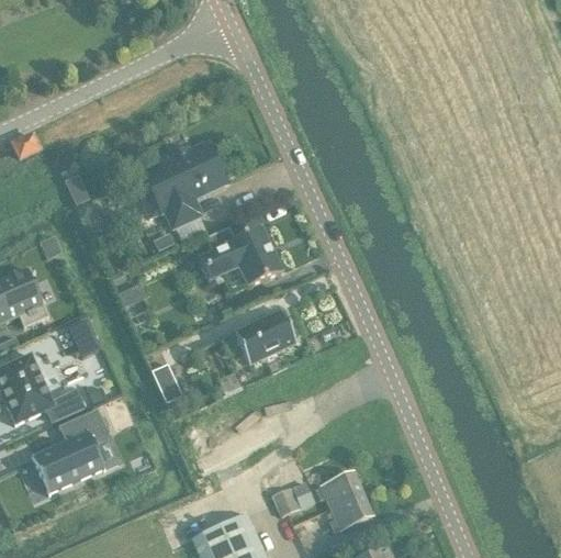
[(20,159),(40,149),(32,134),(12,143),(20,159)]
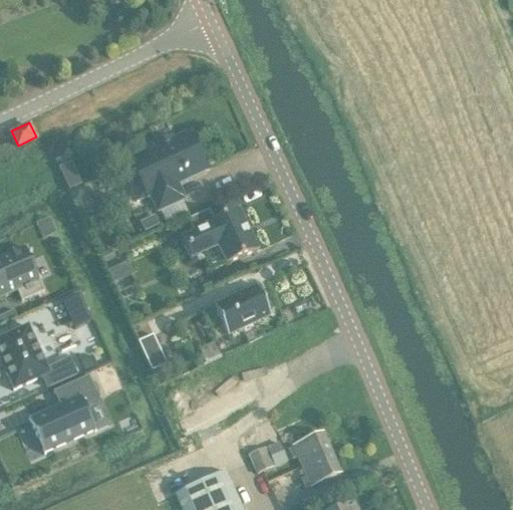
[(142,181),(131,186),(137,200),(152,193),(159,208),(160,208),(183,197),(184,197),(184,195),(182,196),(176,182),(207,167),(203,159),(205,153),(200,142),(194,140),(190,131),(173,139),(171,136),(156,143),(158,146),(132,158),(142,181)]
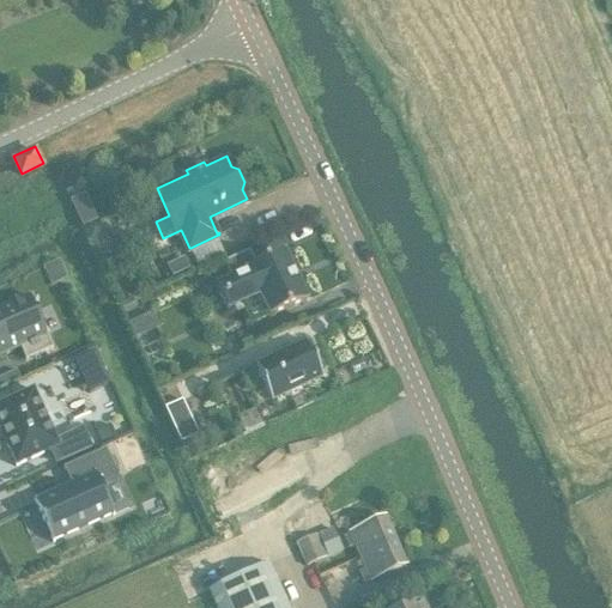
[(308,297),(285,248),(258,261),(248,266),(249,268),(234,277),(217,284),(229,308),(261,292),(271,315),(308,297)]
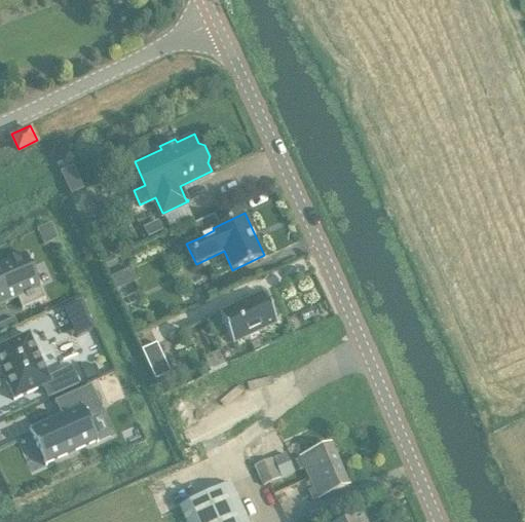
[(216,213),(194,223),(200,237),(214,230),(213,228),(221,224),(216,213)]
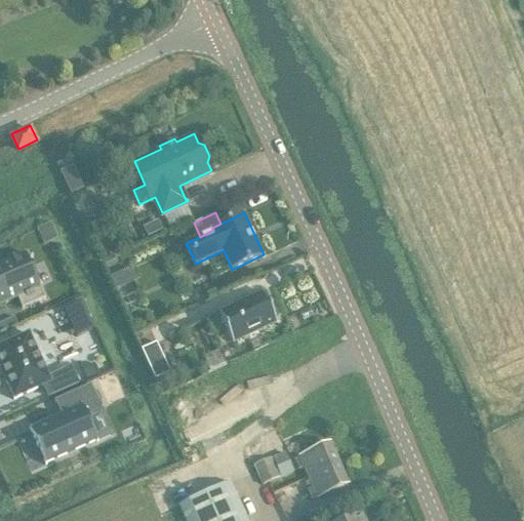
[(0,303),(17,295),(23,307),(46,296),(26,251),(0,263),(0,303)]
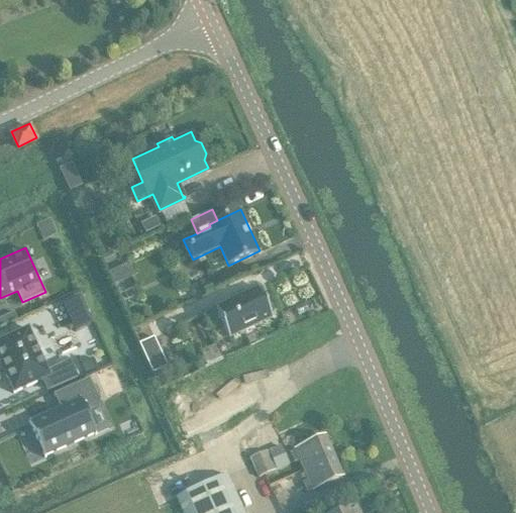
[(273,315),(260,286),(216,306),(229,335),(273,315)]
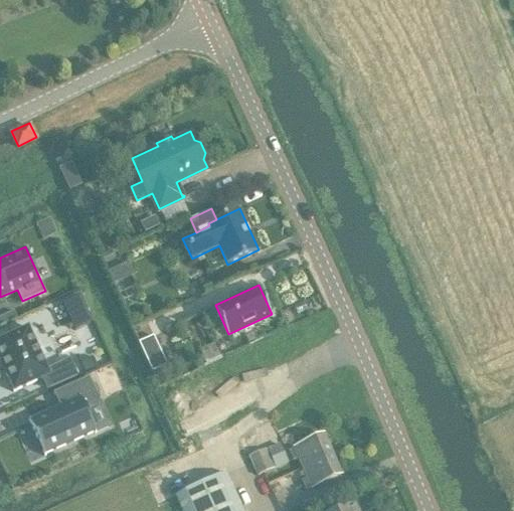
[(79,294),(63,302),(75,328),(92,321),(79,294)]
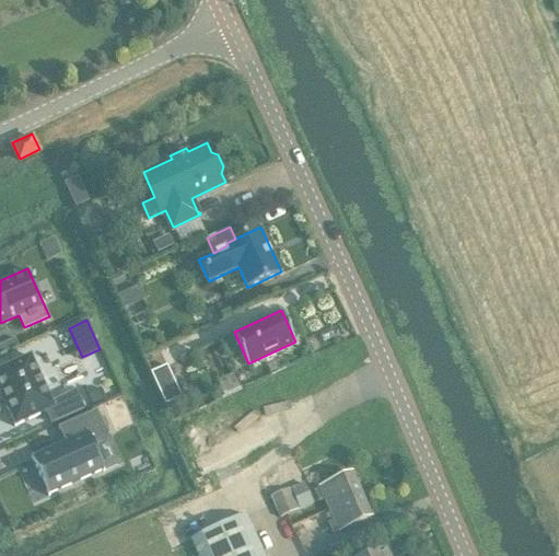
[(16,335),(0,342),(0,350),(20,342),(16,335)]
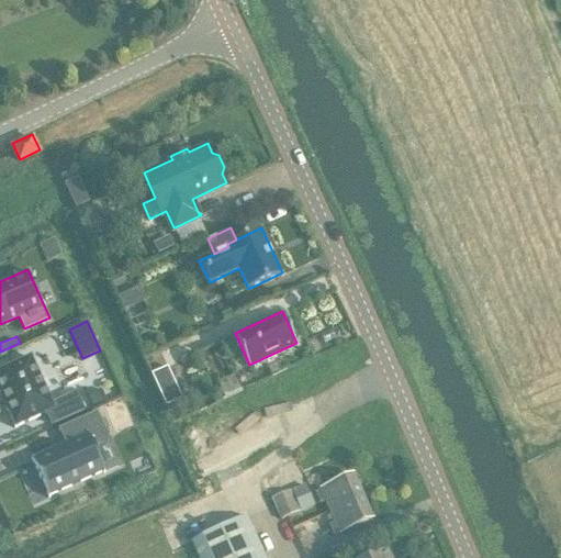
[(0,390),(14,423),(15,425),(18,424),(47,411),(52,422),(83,408),(85,408),(77,390),(52,402),(32,357),(31,355),(29,356),(30,356),(0,368),(0,390)]
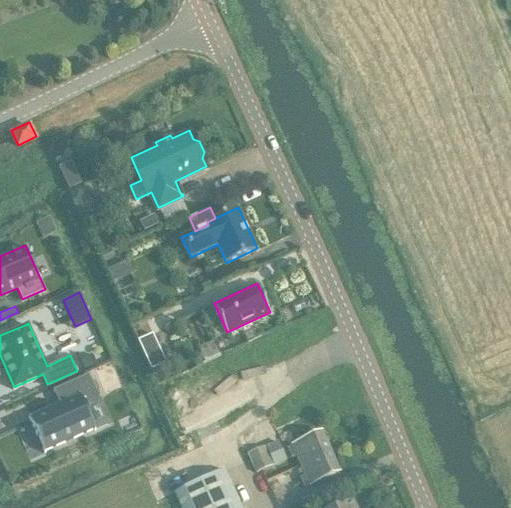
[(167,361),(153,332),(138,339),(152,368),(167,361)]
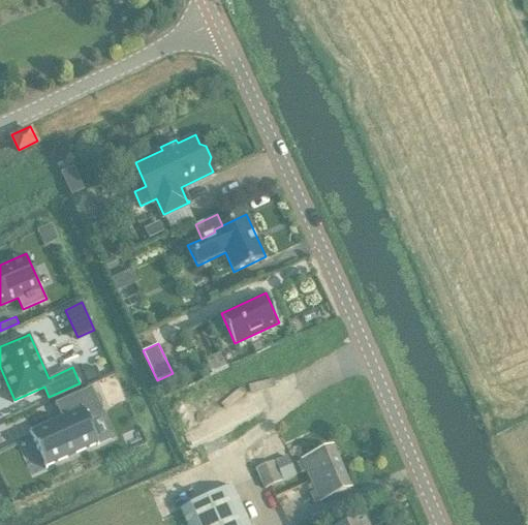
[(95,367),(84,371),(88,380),(99,375),(95,367)]
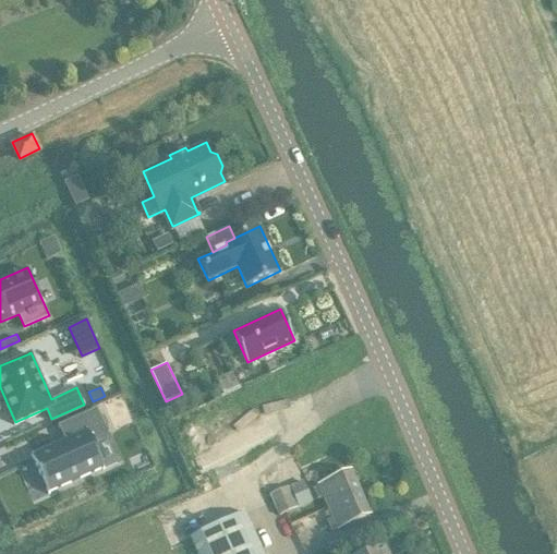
[(33,452),(32,453),(49,492),(50,491),(49,490),(103,466),(104,467),(105,467),(93,440),(108,433),(97,406),(59,423),(65,440),(34,454),(33,452)]
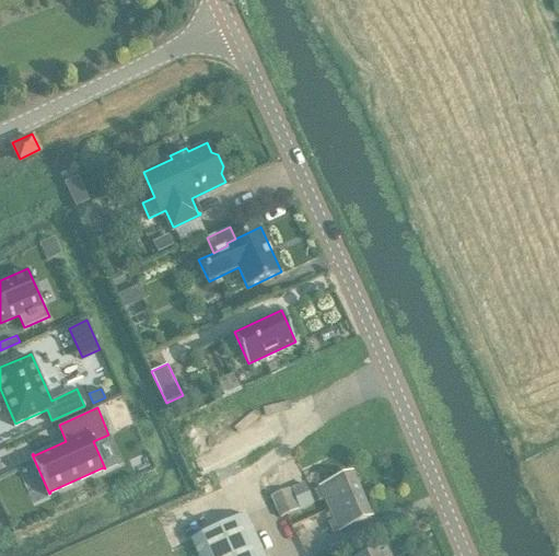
[(362,493),(352,471),(319,485),(313,488),(318,499),(325,496),(329,507),(362,493)]
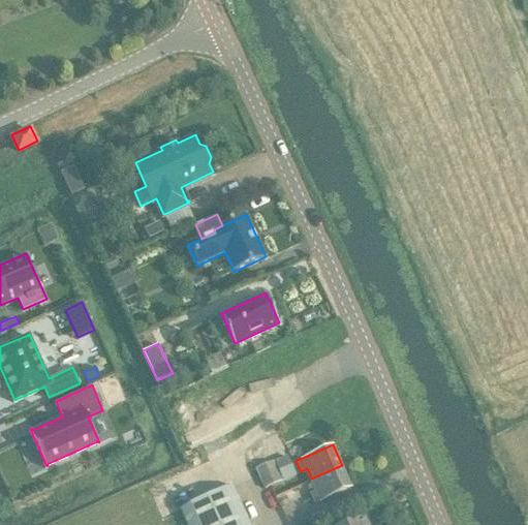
[(297,473),(287,454),(272,460),(281,481),(297,473)]
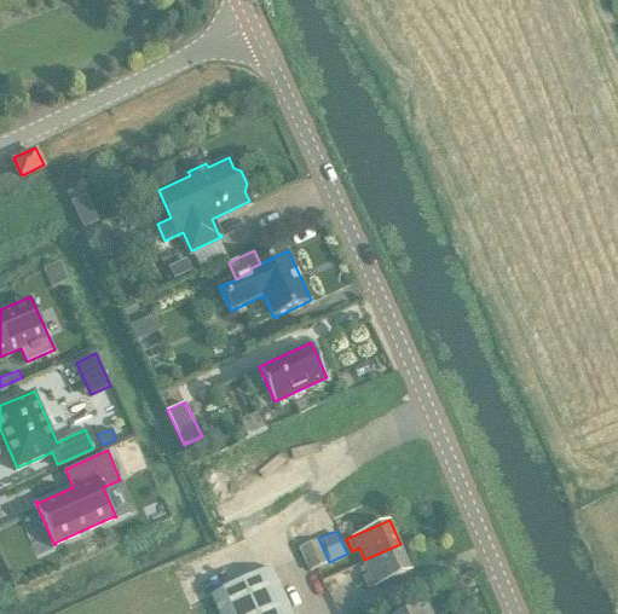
[(329,562),(318,538),(300,546),(310,569),(329,562)]
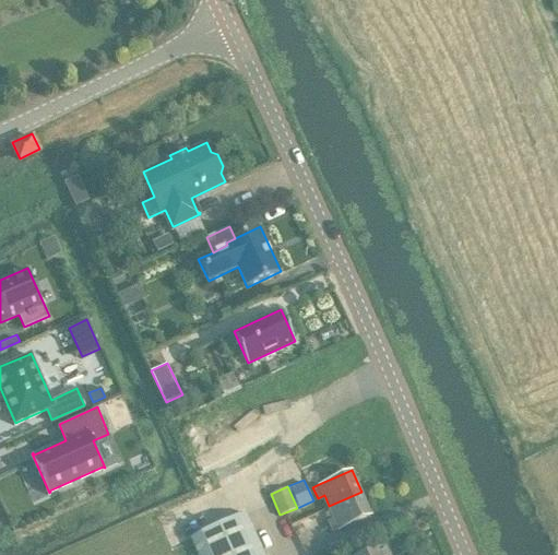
[(337,527),(370,512),(361,492),(329,506),(333,517),(328,519),(332,530),(337,527)]
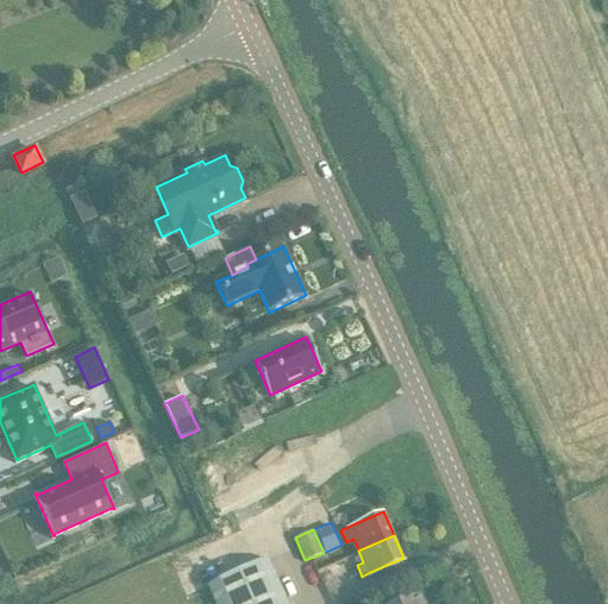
[(289,603),(269,557),(208,584),(217,603),(289,603)]
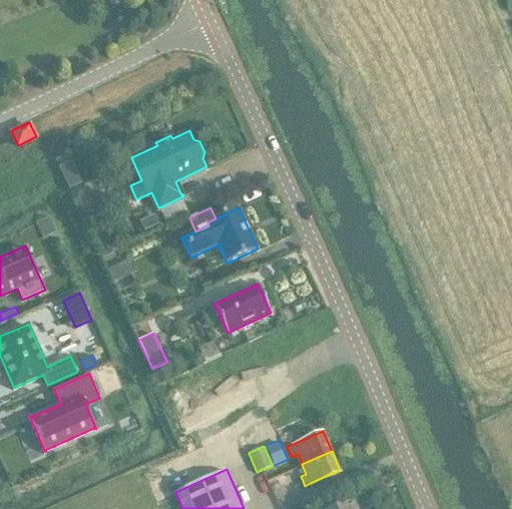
[(325,498),(320,486),(300,494),(305,507),(325,498)]
